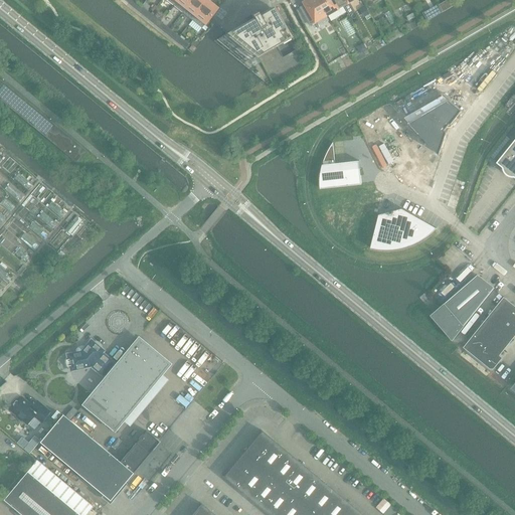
[(130,0),(129,3),(138,10),(141,6),(133,0),(130,0)]
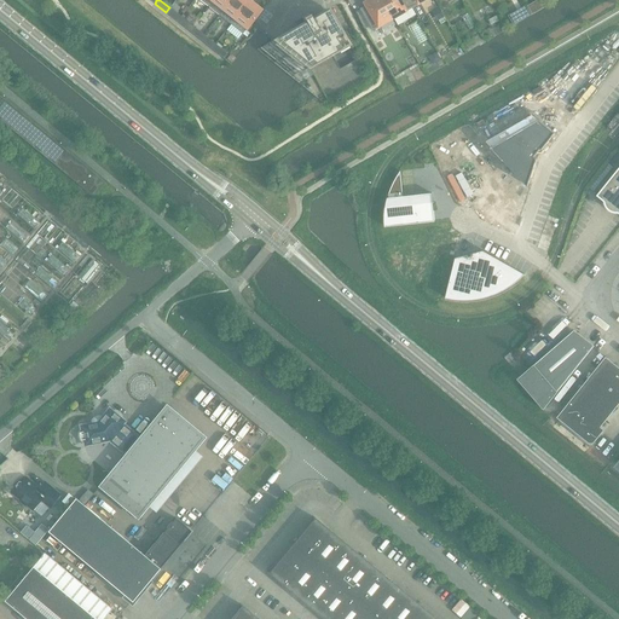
[(213,0),(208,6),(219,16),(231,0),(213,0)]
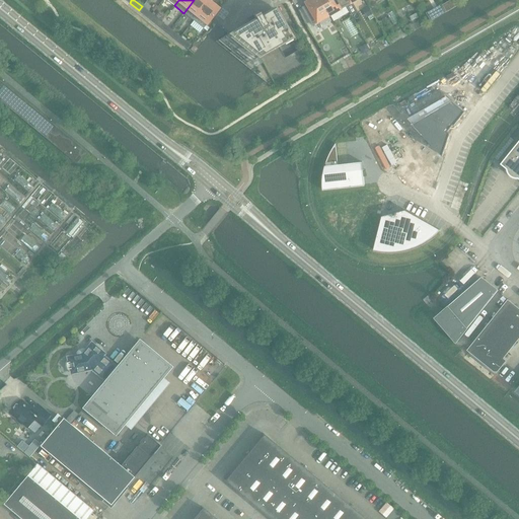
[(194,0),(183,13),(193,20),(209,1),(207,0),(194,0)]
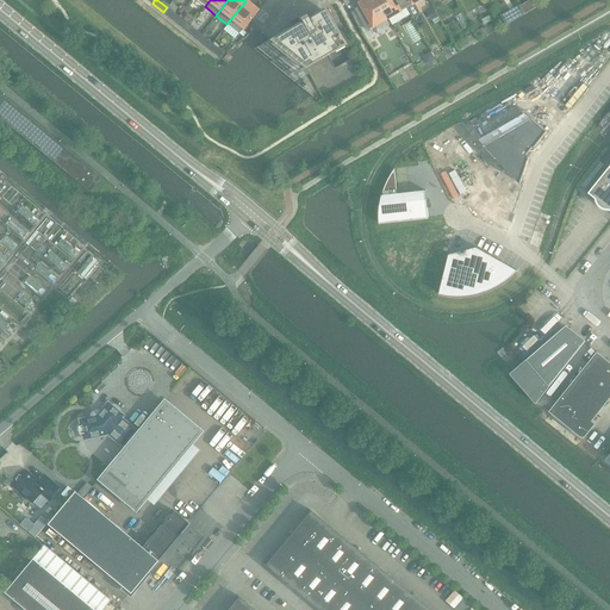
[(367,30),(387,19),(377,0),(366,0),(360,4),(361,6),(355,10),(367,30)]
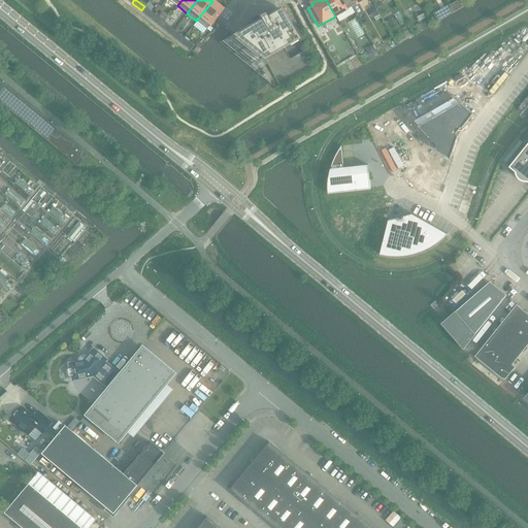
[(326,0),(335,17),(353,6),(348,0),(326,0)]
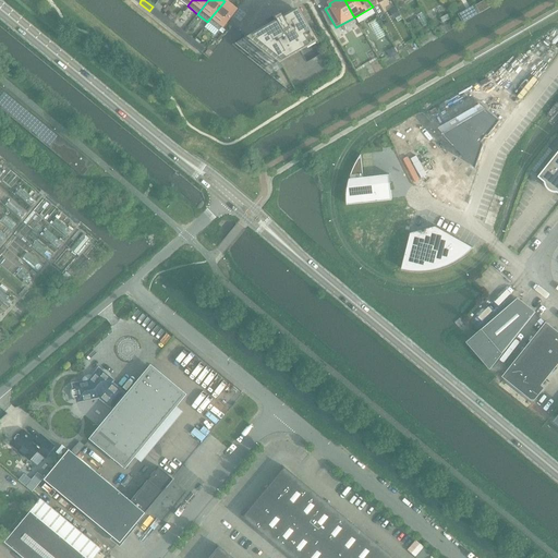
[(235,10),(225,1),(207,22),(218,31),(235,10)]
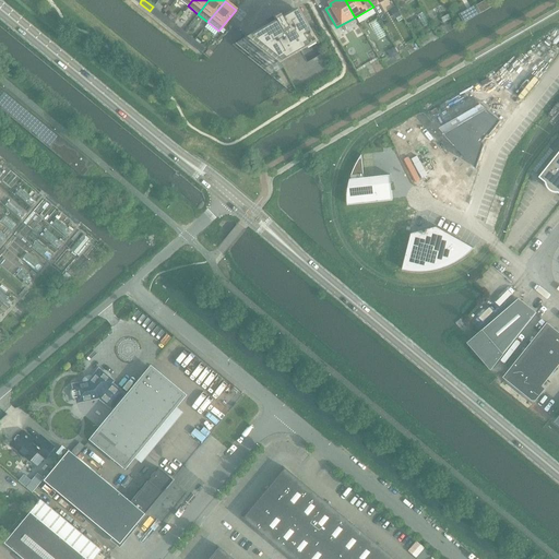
[(482,3),(476,6),(482,13),(486,11),(482,3)]
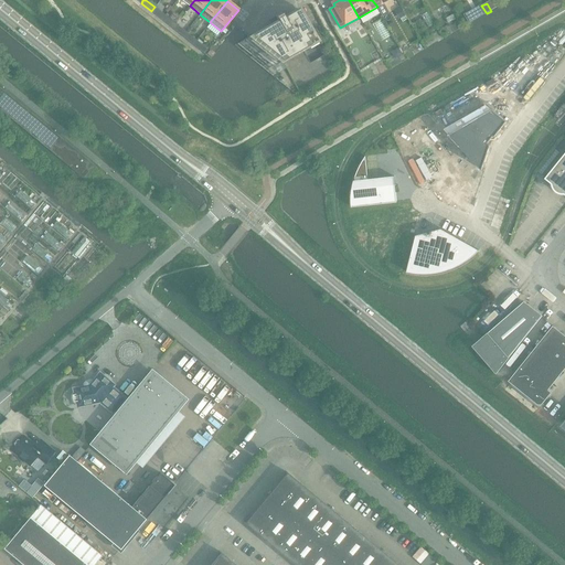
[(480,6),(472,10),(477,18),(484,13),(480,6)]
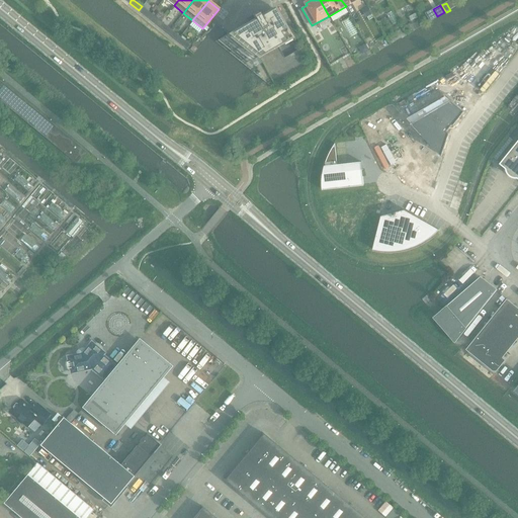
[(139,10),(148,18),(152,14),(142,6),(139,10)]
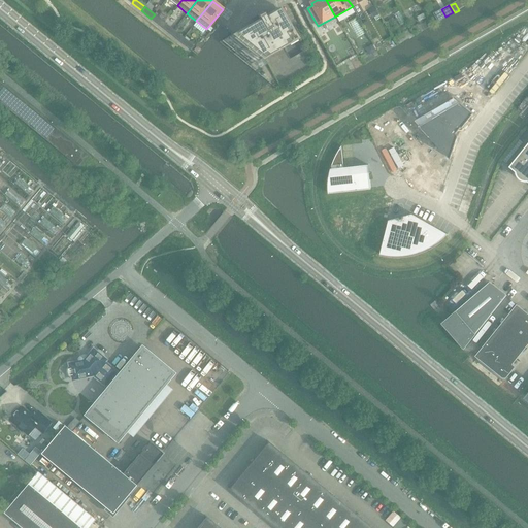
[(374,6),(368,9),(373,18),(380,14),(374,6)]
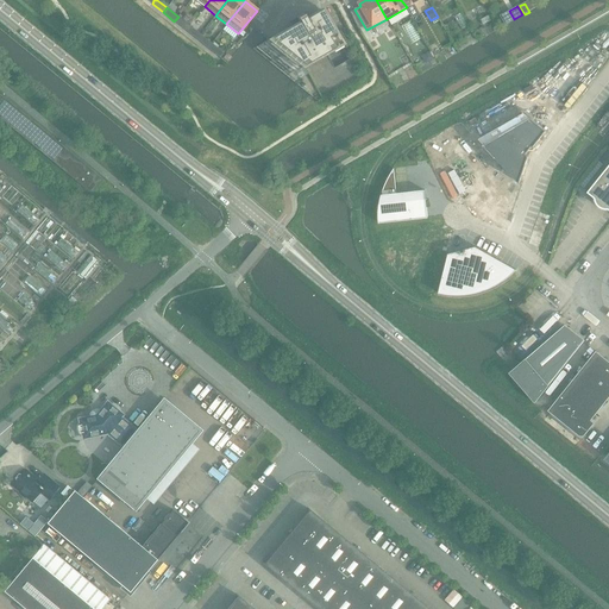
[(299,23),(257,46),(290,74),(303,66),(322,99),(360,77),(321,10),(306,18),(303,14),(296,18),(299,23)]
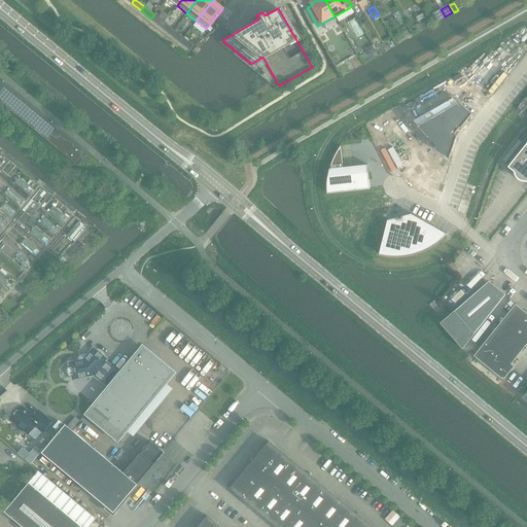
[(398,11),(393,14),(399,25),(406,22),(398,11)]
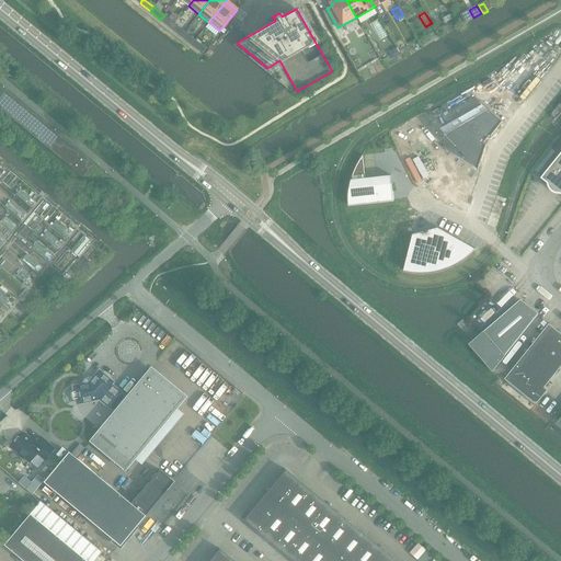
[(450,14),(443,19),(445,24),(453,20),(450,14)]
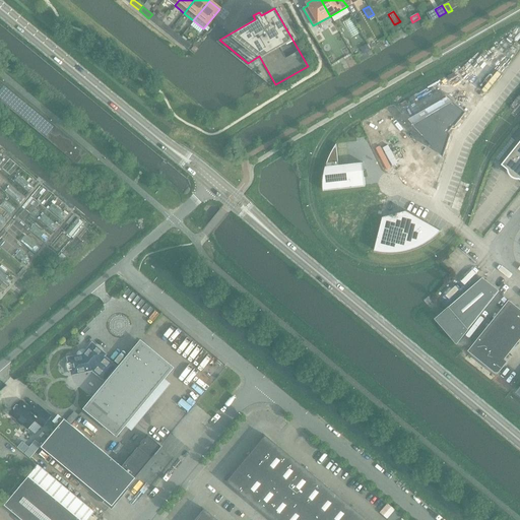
[(148,18),(158,25),(161,21),(152,14),(148,18)]
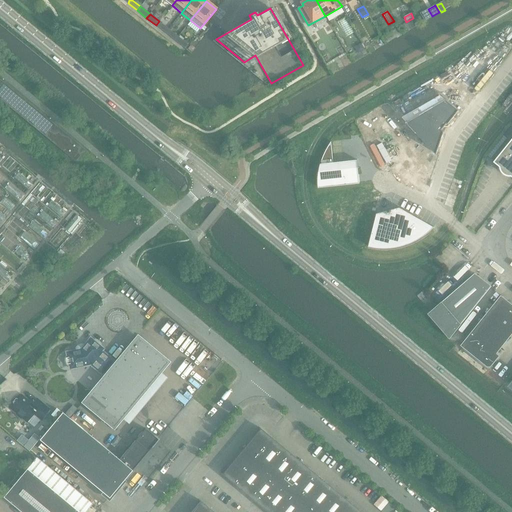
[(346,18),(338,23),(346,37),(355,32),(346,18)]
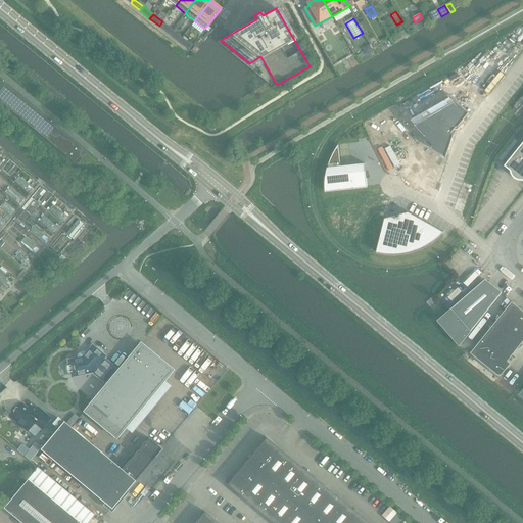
[(159,26),(169,34),(172,30),(162,21),(159,26)]
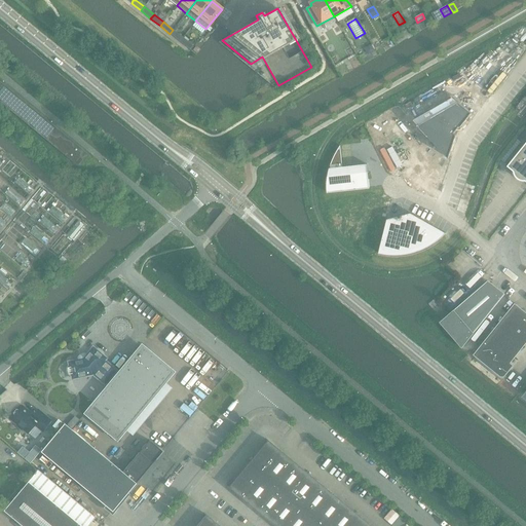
[(170,34),(180,41),(183,37),(173,30),(170,34)]
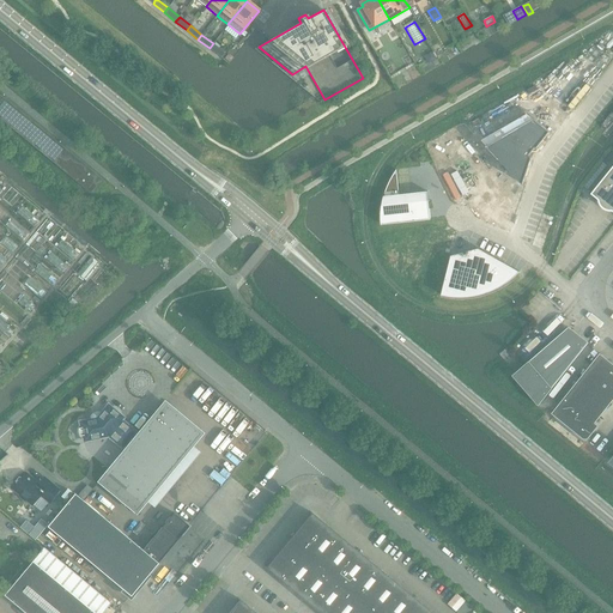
[(224,53),(213,43),(210,48),(220,58),(224,53)]
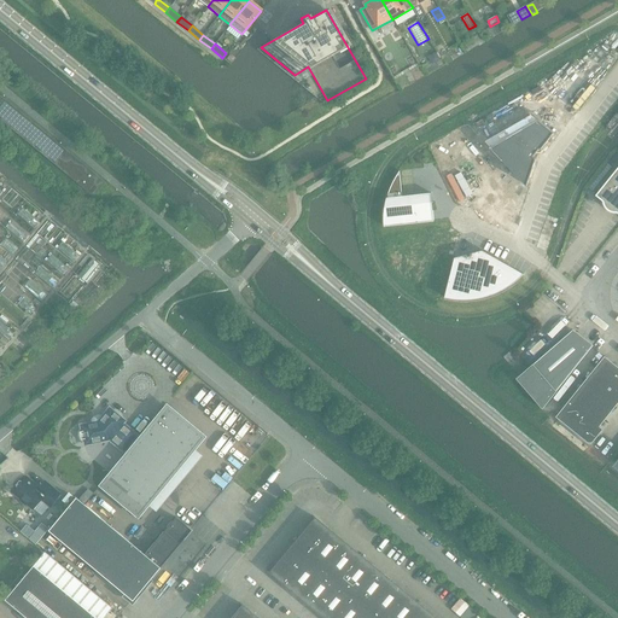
[(436,52),(429,57),(433,65),(441,60),(436,52)]
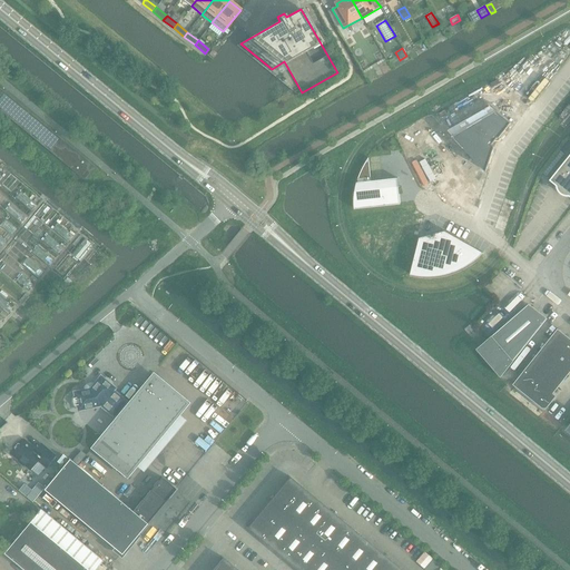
[(0,109),(84,180),(94,167),(9,96),(0,88),(0,109)]
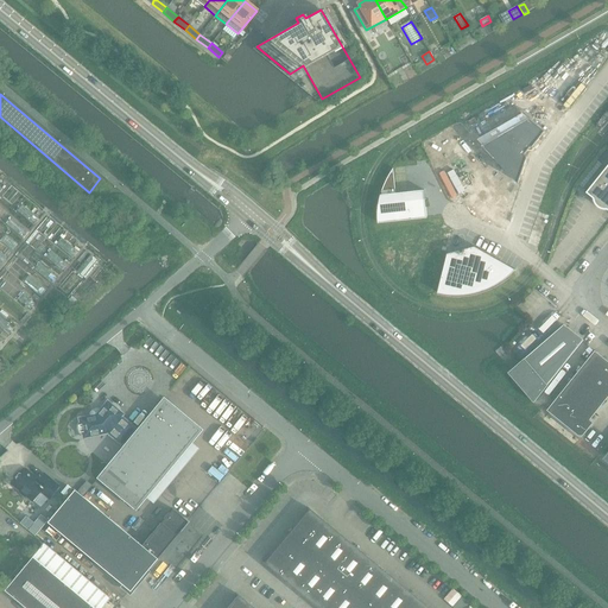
[(523,113),(477,139),(519,183),(527,157),(525,154),(531,146),(532,147),(545,131),(523,113)]
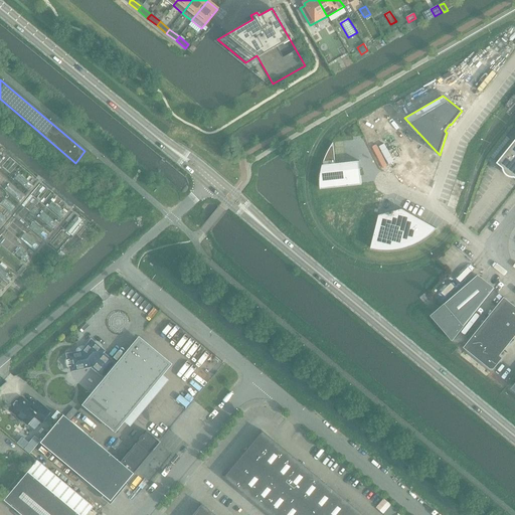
[(371,114),(360,125),(360,126),(373,140),(377,144),(388,134),(397,143),(409,156),(418,166),(424,172),(424,171),(432,165),(441,156),(440,156),(440,155),(392,107),(391,106),(376,120),(371,115),(371,114)]
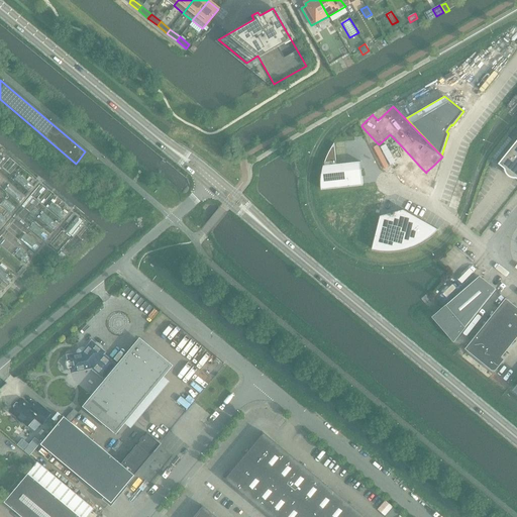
[(516,178),(516,140),(499,164),(505,169),(505,170),(505,171),(506,172),(506,173),(507,173),(507,174),(508,175),(509,176),(510,177),(511,177),(511,178),(512,178),(513,178),(515,178),(516,178)]
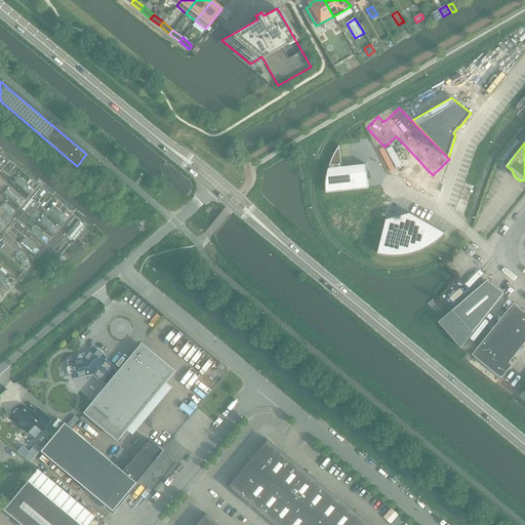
[(327,193),(369,189),(366,164),(341,167),(339,146),(333,157),(328,172),(326,184),(327,193)]
